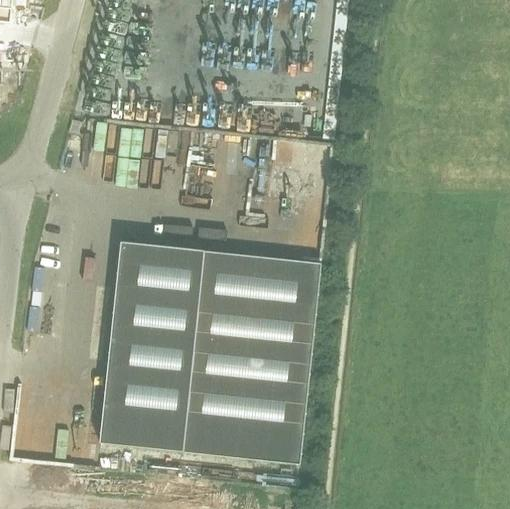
[(110,142),(128,142),(128,119),(111,119),(110,142)]
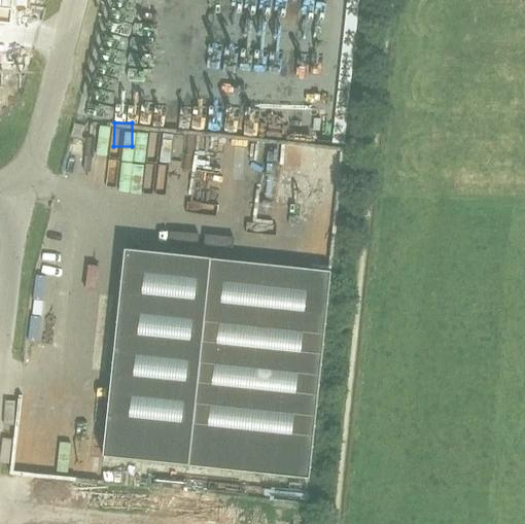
[(197,158),(200,132),(189,131),(187,158),(197,158)]
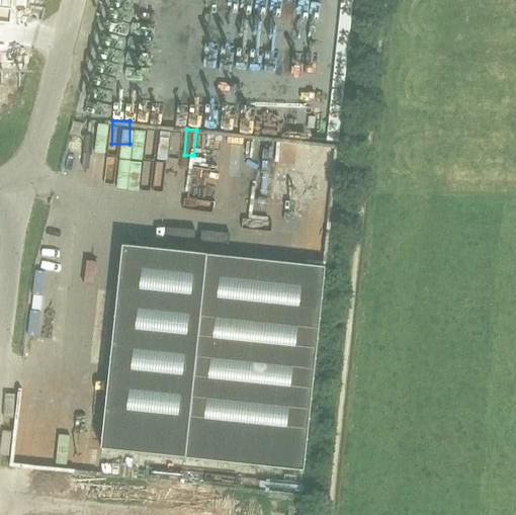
[(121,244),(99,447),(303,468),(324,265),(121,244)]
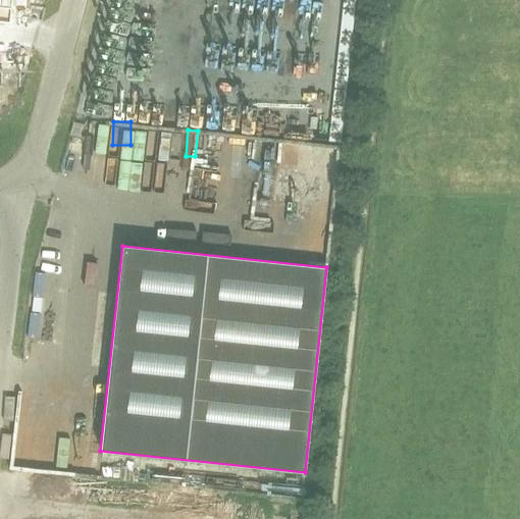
[(61,416),(80,416),(80,394),(61,393),(61,416)]
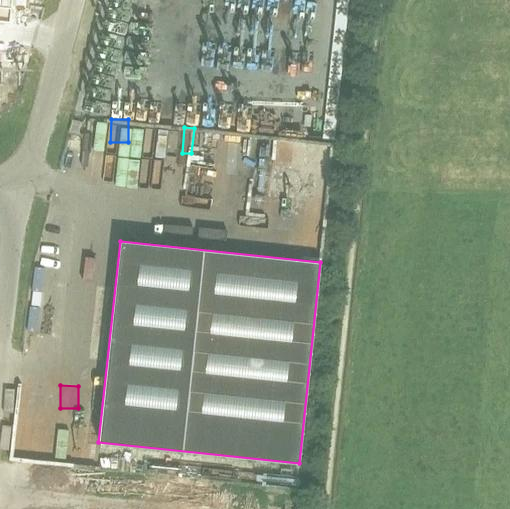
[(31,425),(31,444),(41,444),(42,425),(31,425)]
